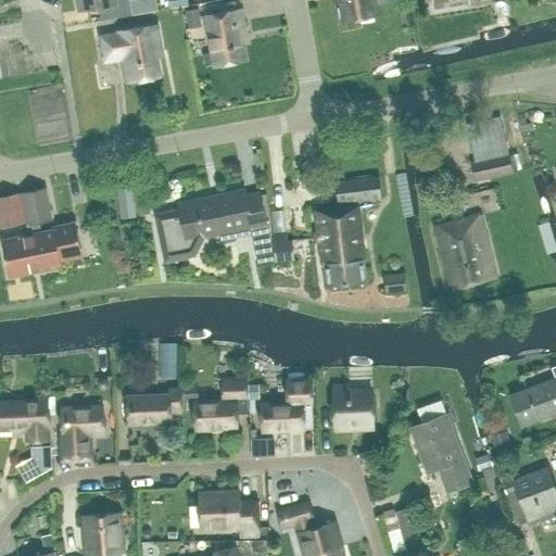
[(77,0),(79,11),(99,8),(101,21),(133,15),(129,0),(77,0)]
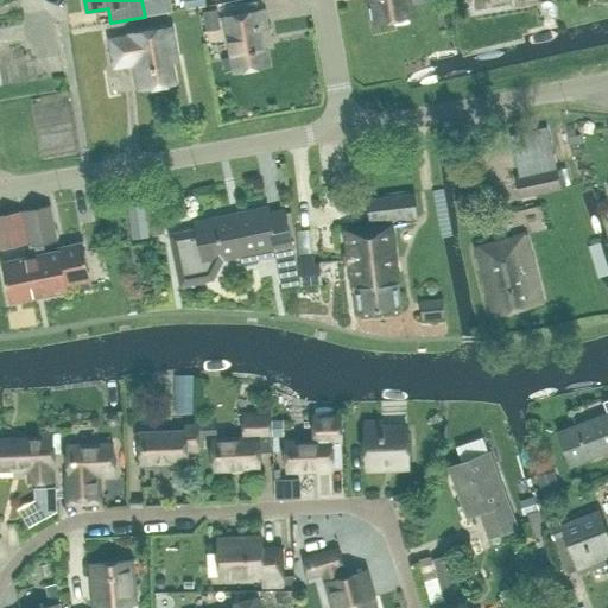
[(372,0),(377,23),(412,17),(411,5),(430,2),(429,0),(372,0)]
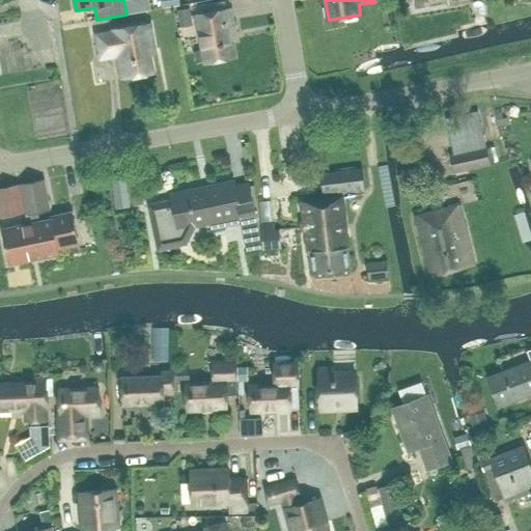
[(193,25),(190,7),(177,9),(180,27),(193,25)]
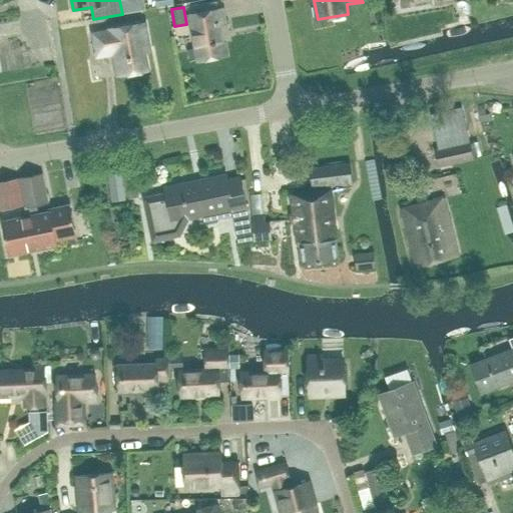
[(189,14),(197,61),(227,55),(224,41),(228,40),(222,8),(189,14)]
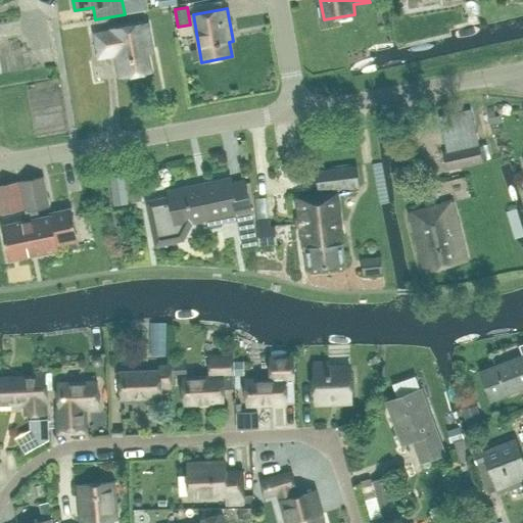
[(112,32),(95,35),(99,56),(115,53),(121,77),(151,72),(146,48),(151,47),(147,22),(111,30),(112,32)]
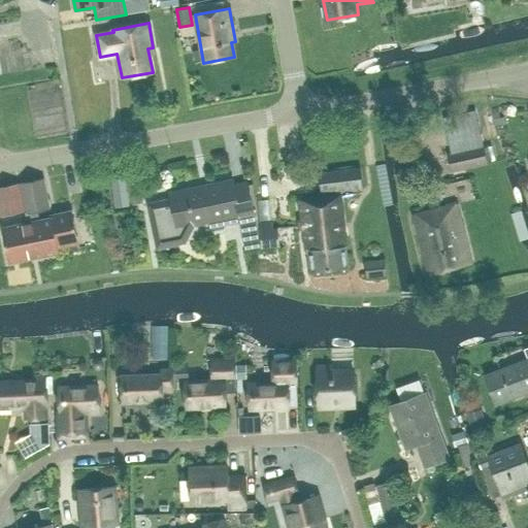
[(444,139),(452,171),(488,164),(477,120),(460,124),(462,136),(444,139)]
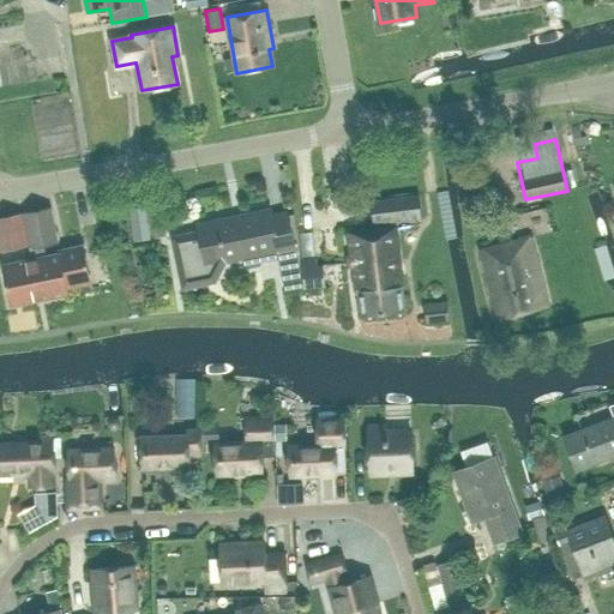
[(419,194),(371,200),(373,226),(422,220),(419,194)]
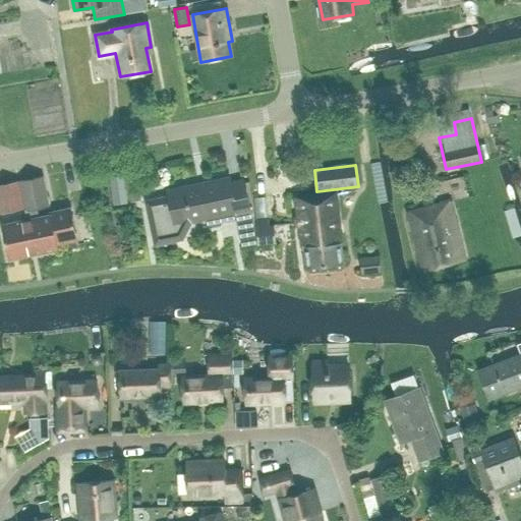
[(368,197),(375,196),(371,170),(363,172),(368,197)]
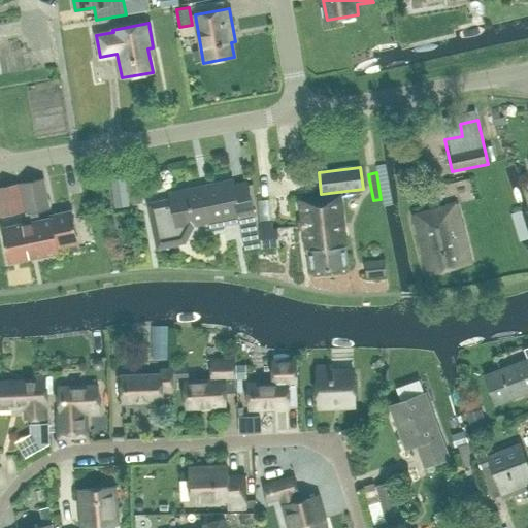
[(126,176),(111,178),(116,206),(129,205),(126,176)]
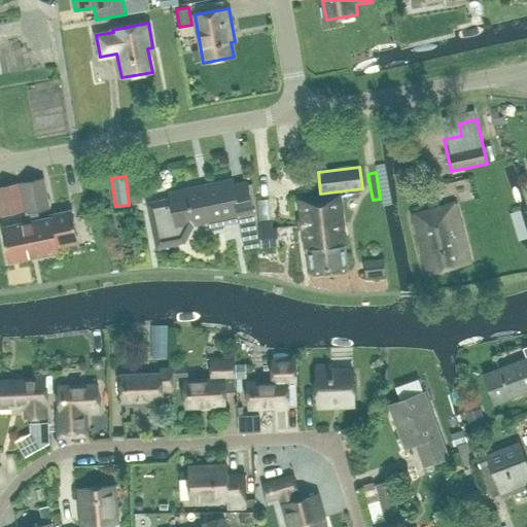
[(50,215),(50,218),(40,220),(38,209),(49,206),(44,178),(19,183),(25,211),(26,211),(28,222),(34,255),(59,251),(57,240),(77,236),(72,211),(50,215)]
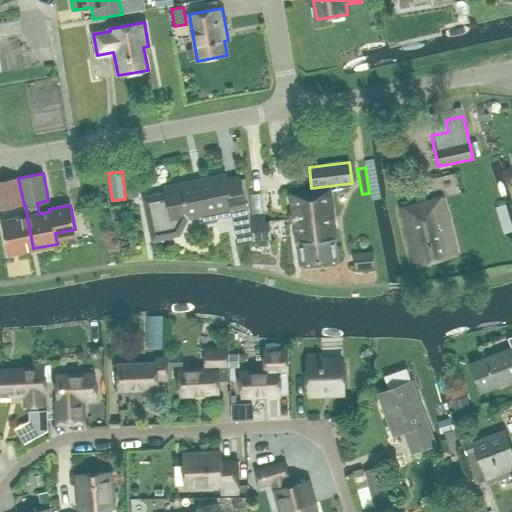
[(187,218),(201,215),(202,222),(206,224),(216,222),(218,219),(217,211),(232,208),(233,217),(248,214),(240,177),(227,180),(226,175),(165,188),(166,193),(143,198),(152,240),(178,235),(187,218)]
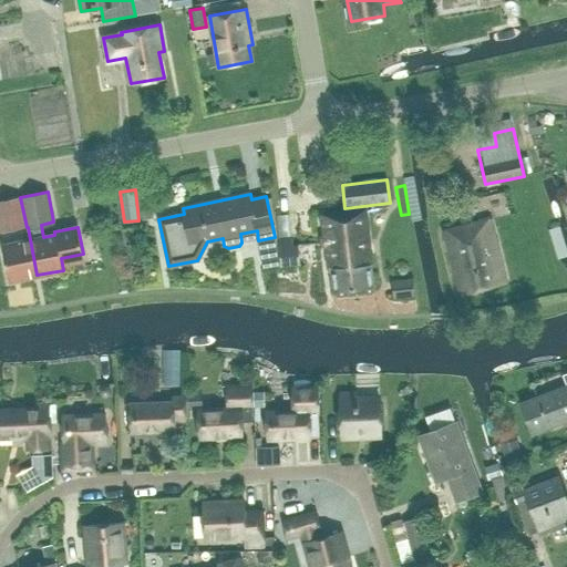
[(0,225),(1,233),(27,227),(20,197),(0,200),(0,225)]
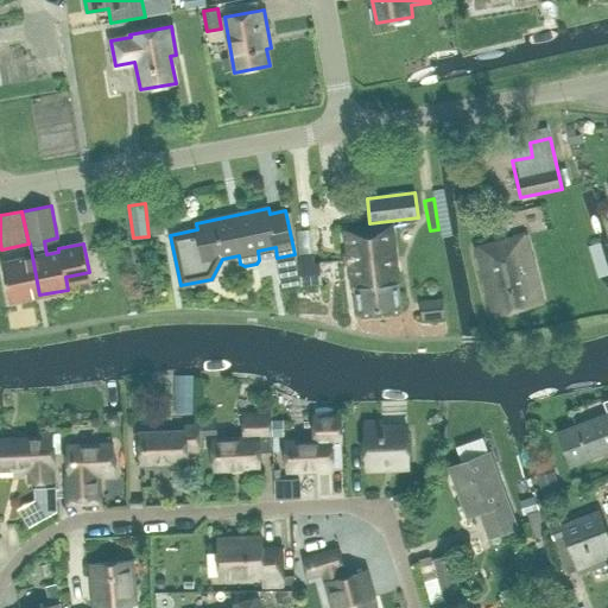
[(392,223),(347,229),(354,287),(355,287),(358,312),(401,306),(399,283),(392,223)]
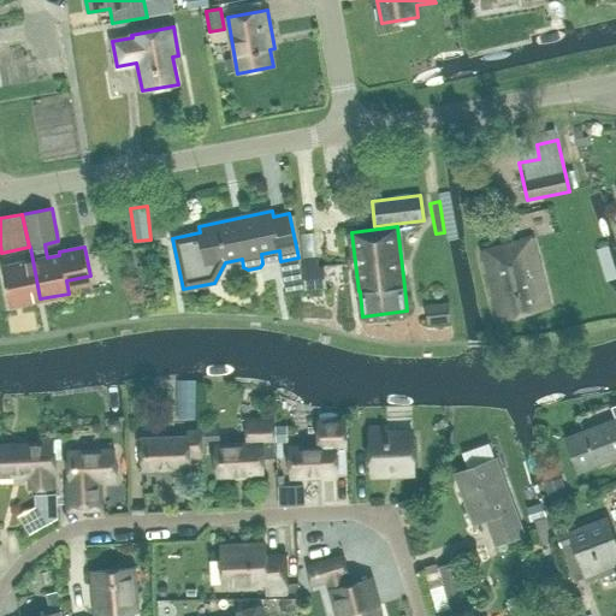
[(550,307),(533,240),(485,252),(499,309),(507,307),(509,317),(550,307)]
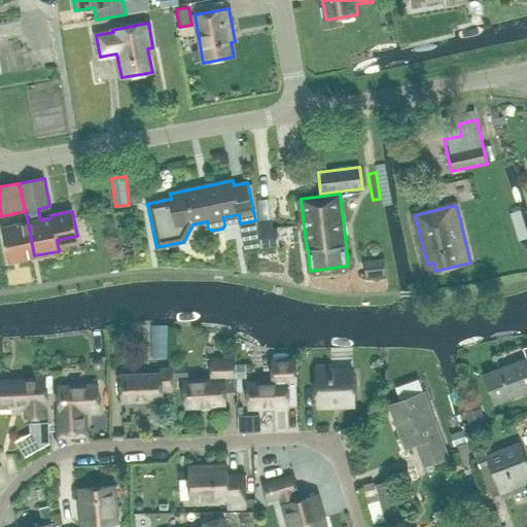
[(501,214),(510,241),(519,238),(511,211),(501,214)]
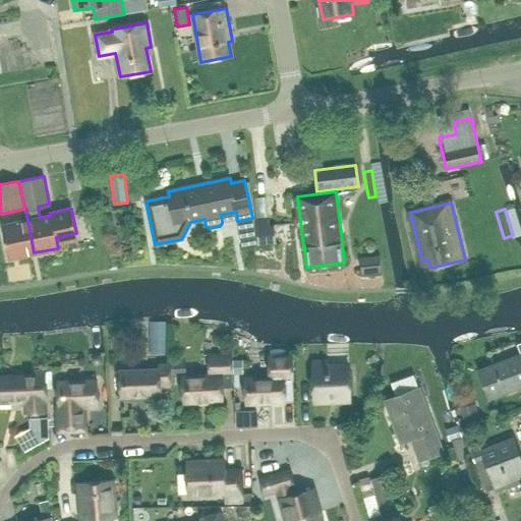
[(9,257),(34,252),(27,220),(3,225),(9,257)]
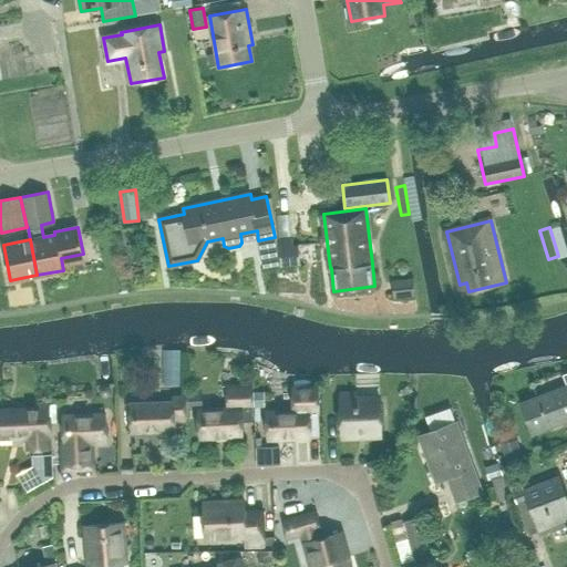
[(566,372),(563,374),(566,385),(566,387),(522,403),(533,433),(566,420),(566,372)]
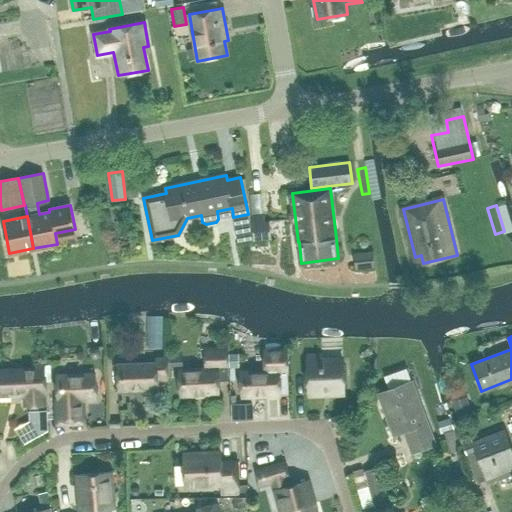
[(219,393),(218,381),(228,381),(227,349),(205,350),(206,370),(179,371),(180,395),(219,393)]
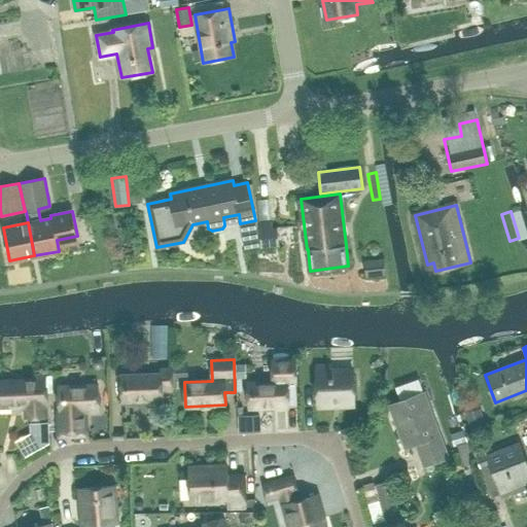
[(288,407),(288,398),(296,397),(295,360),(272,361),(273,382),(248,383),(249,408),(288,407)]
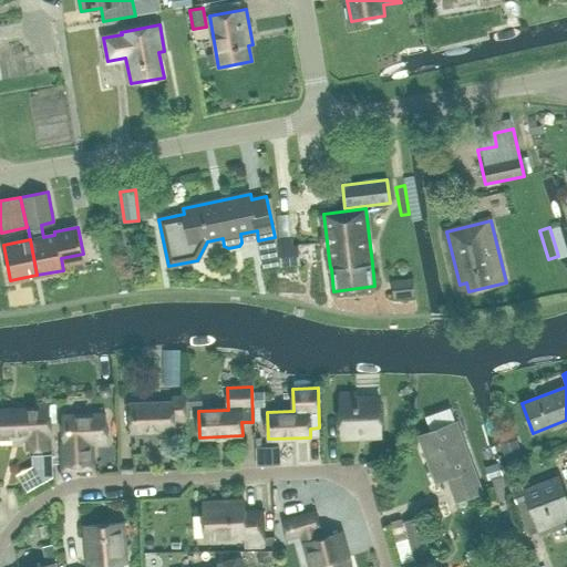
[(382,436),(381,406),(380,394),(357,394),(357,393),(340,394),(341,437),(382,436)]
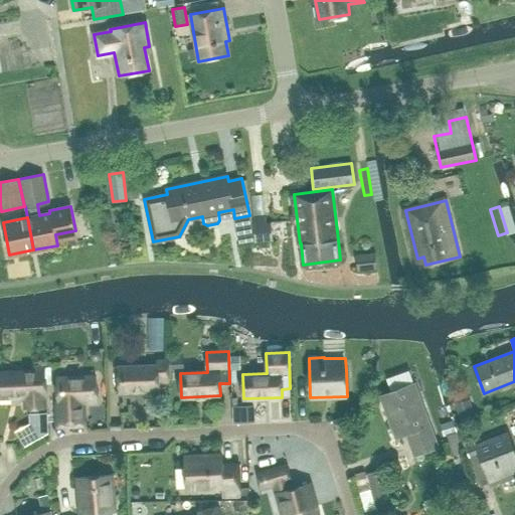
[(158,382),(169,381),(167,359),(157,360),(157,366),(118,368),(119,392),(158,390),(158,382)]
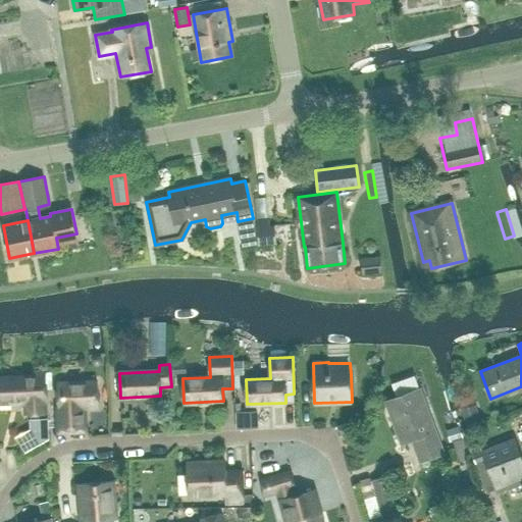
[(0,377),(0,403),(27,402),(28,414),(45,413),(45,401),(48,401),(46,370),(34,371),(34,376),(0,377)]
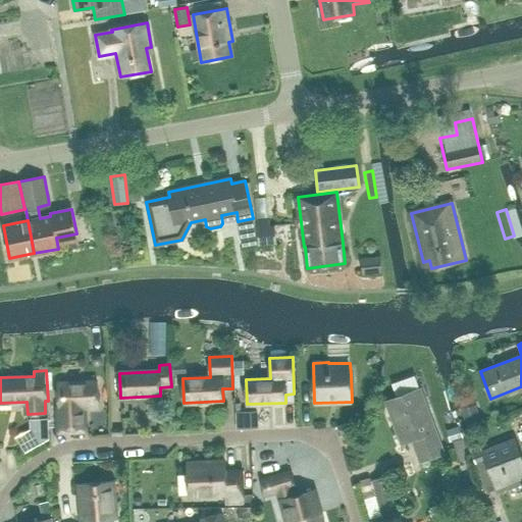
[(98,406),(98,381),(58,383),(59,408),(54,408),(55,433),(87,432),(87,407),(98,406)]
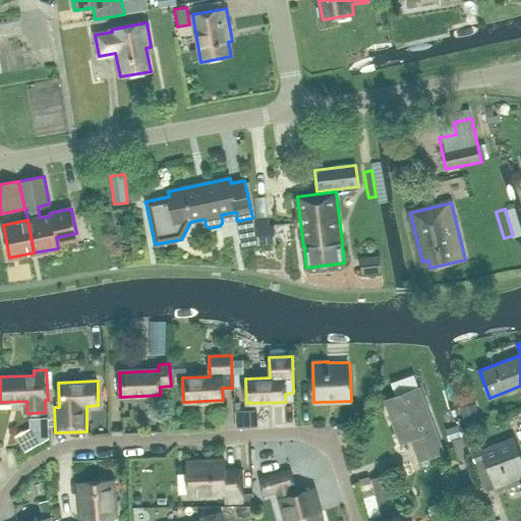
[(443,450),(419,389),(386,401),(401,441),(411,437),(419,459),(443,450)]
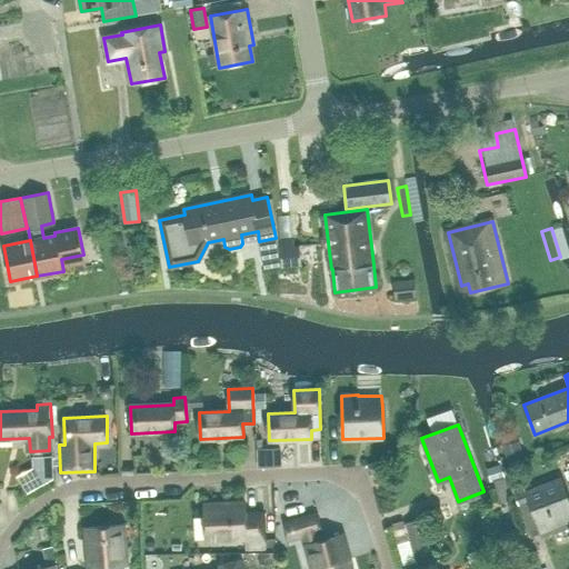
[(280,446),(256,447),(257,466),(280,465),(280,446)]
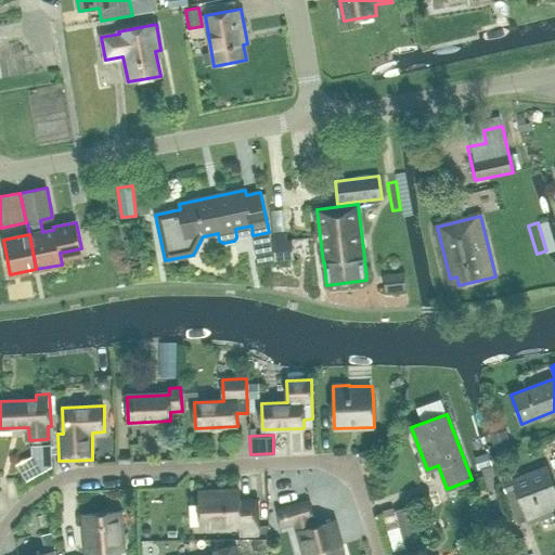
[(528,525),(554,514),(554,497),(544,467),(512,479),(510,472),(500,476),(508,501),(518,498),(528,525)]
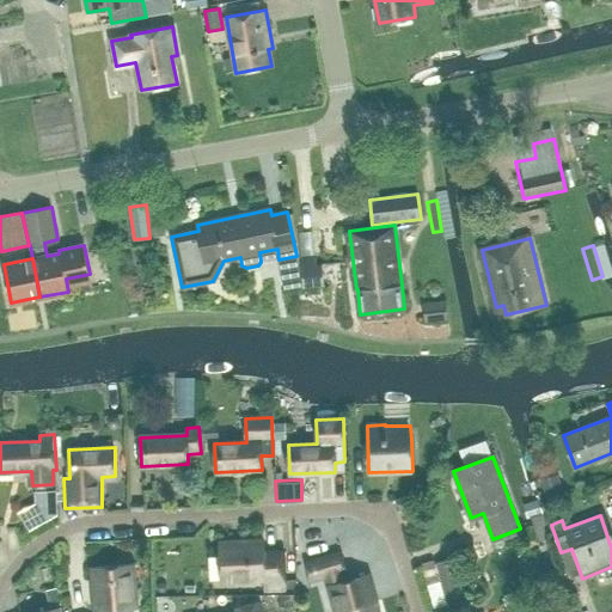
[(263,540),(220,543),(222,580),(264,577),(264,591),(286,589),(283,550),(264,551),(263,540)]
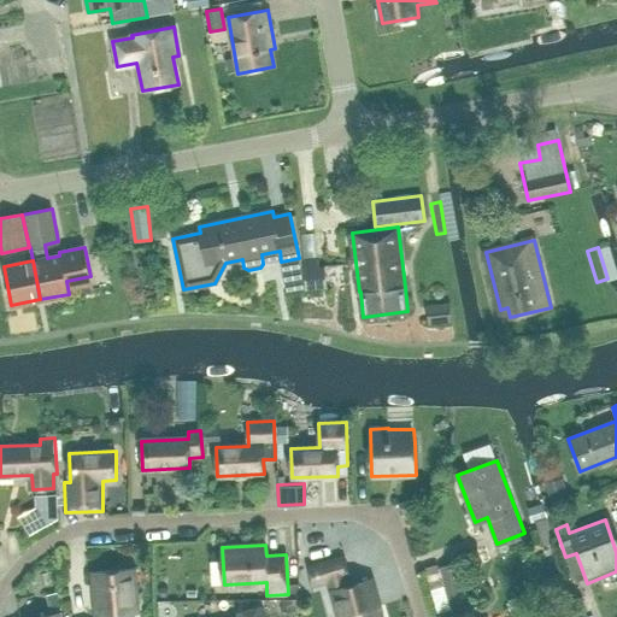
[(334,589),(340,616),(378,616),(376,604),(368,605),(362,582),(351,585),(345,558),(309,568),(313,585),(340,577),(342,587),(334,589)]
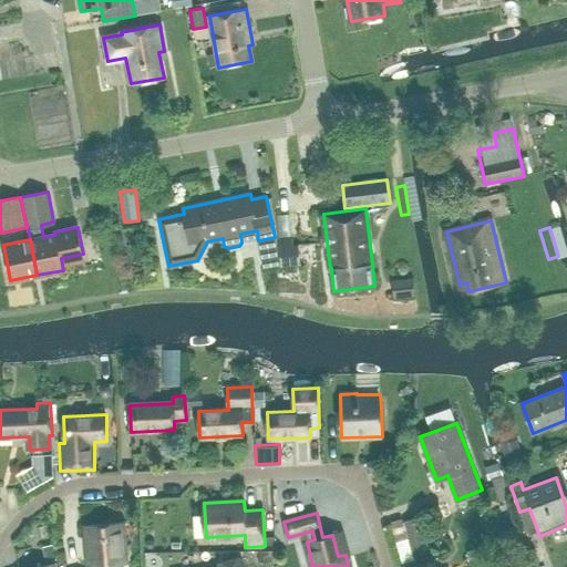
[(395,542),(402,564),(415,560),(413,555),(429,550),(419,516),(403,521),(409,538),(395,542)]
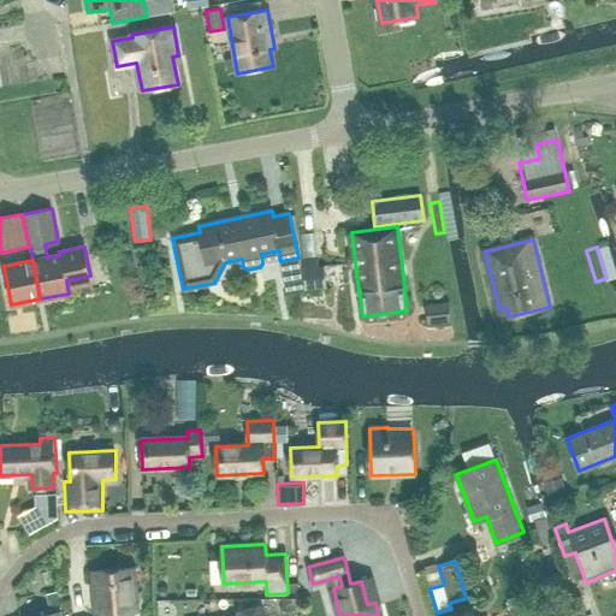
[(94,573),(95,585),(96,590),(100,588),(101,615),(136,615),(132,569),(94,573)]
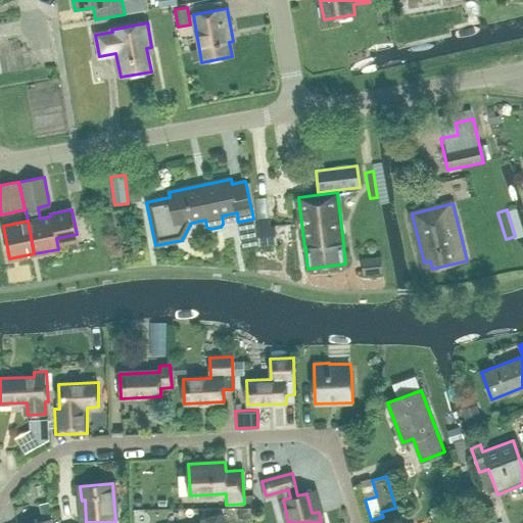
[(222,522),(220,514),(201,519),(201,522),(222,522)]
